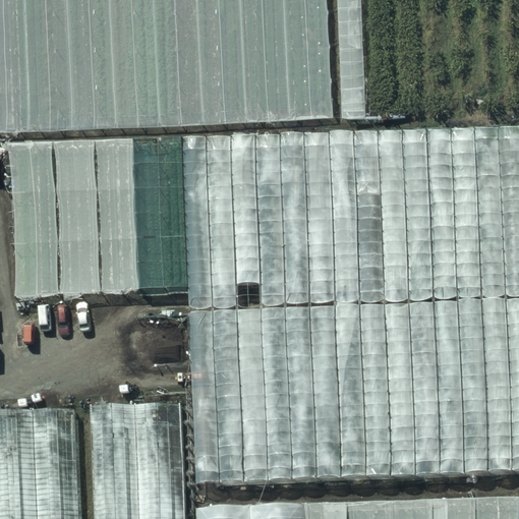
[(360,0),(211,0),(214,113),(365,109),(360,0)]
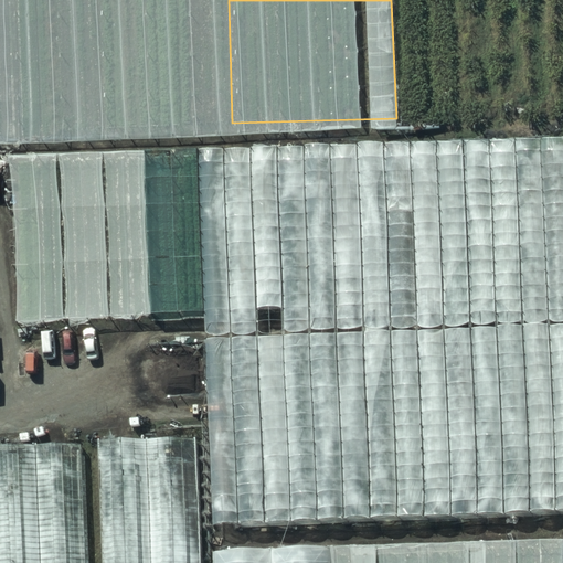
[(562,496),(562,140),(211,156),(225,510),(562,496)]
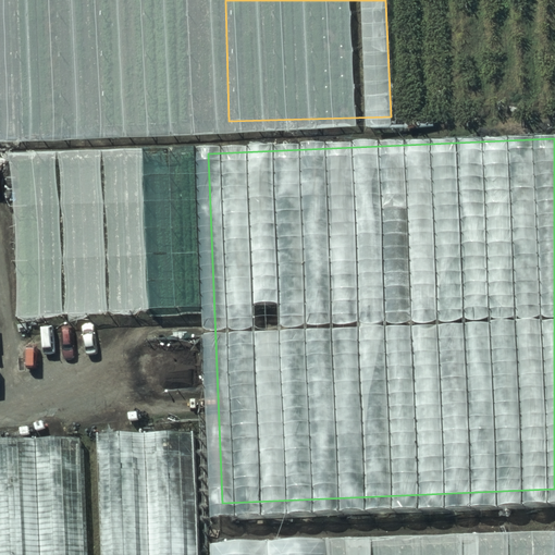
[(196,554),(189,430),(94,435),(100,554),(196,554)]
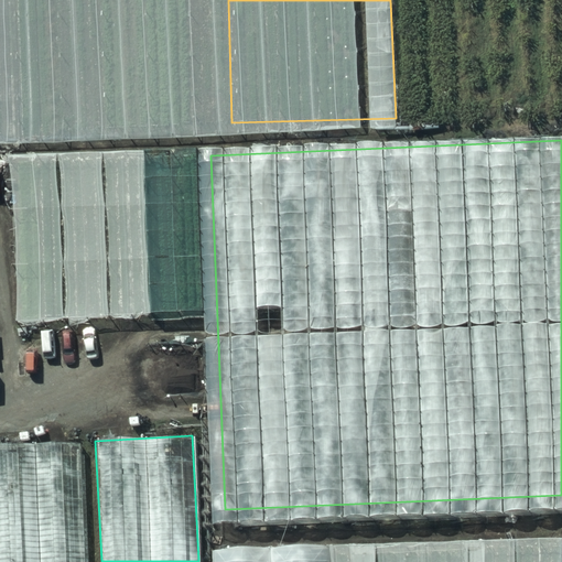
[(86,561),(82,445),(0,447),(0,561),(86,561)]
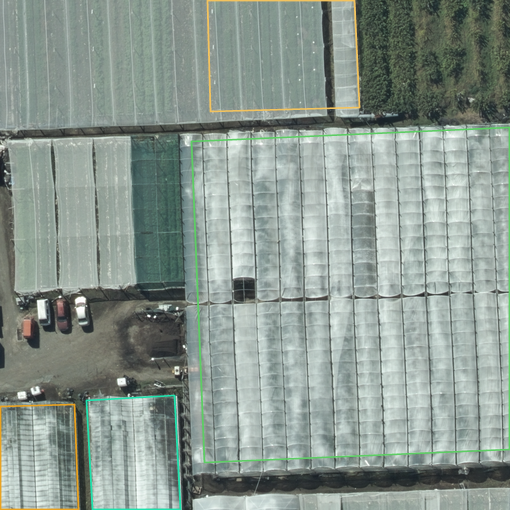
[(509,509),(509,485),(193,498),(194,509),(509,509)]
